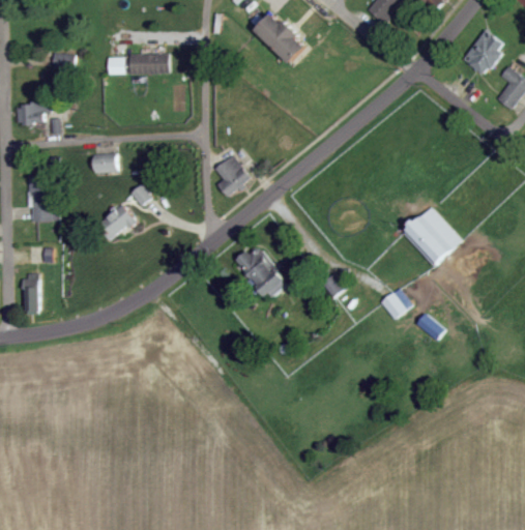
[(374,0),(368,8),(385,23),(404,0),(417,10),(426,1),(433,6),(438,0),(374,0)]
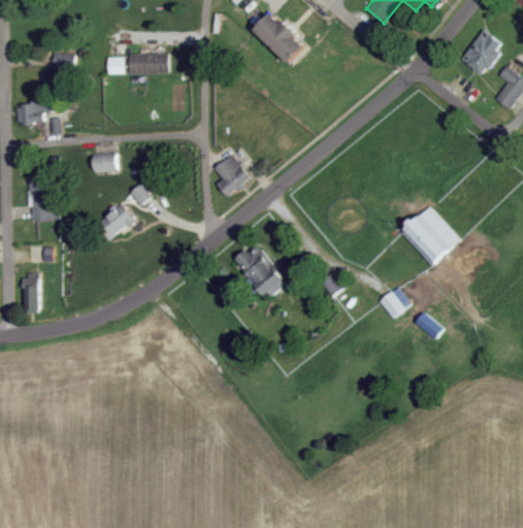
[(288,64),(306,46),(273,11),(255,28),(288,64)]
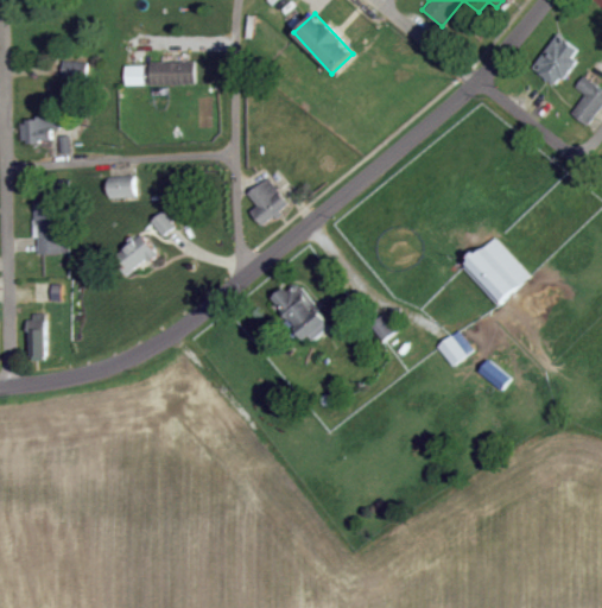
[(581,51),(556,33),(532,69),(556,86),(581,51)]
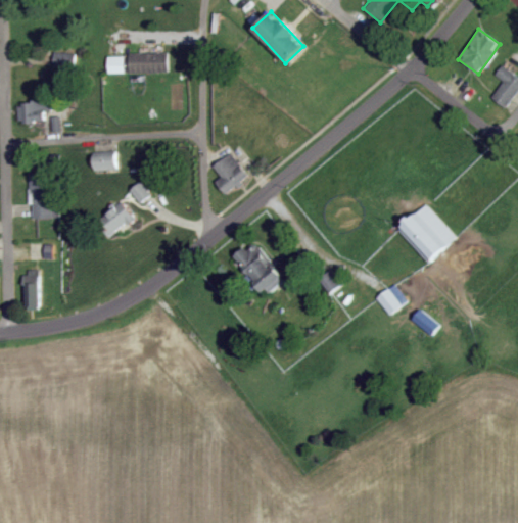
[(127,53),(128,74),(167,73),(166,53),(127,53)]
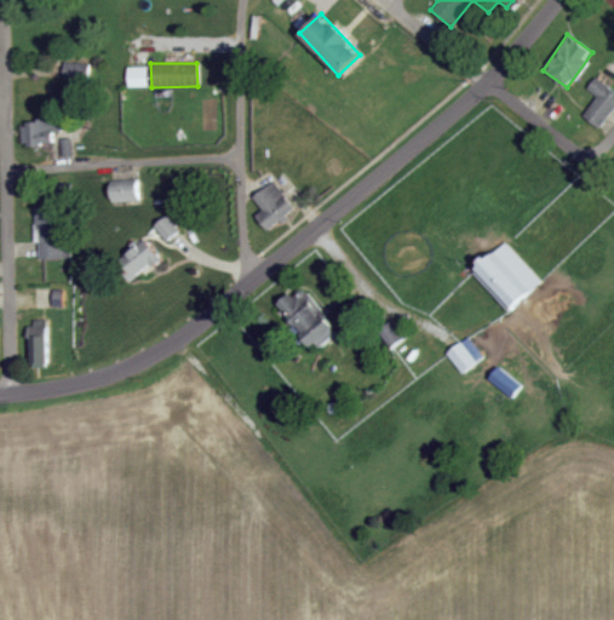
[(125,67),(126,89),(145,87),(144,65),(125,67)]
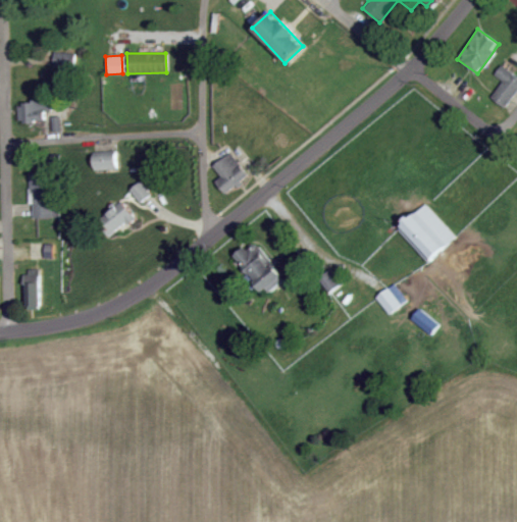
[(488,96),(502,107),(516,89),(516,77),(501,64),(493,74),(501,82),(488,96)]
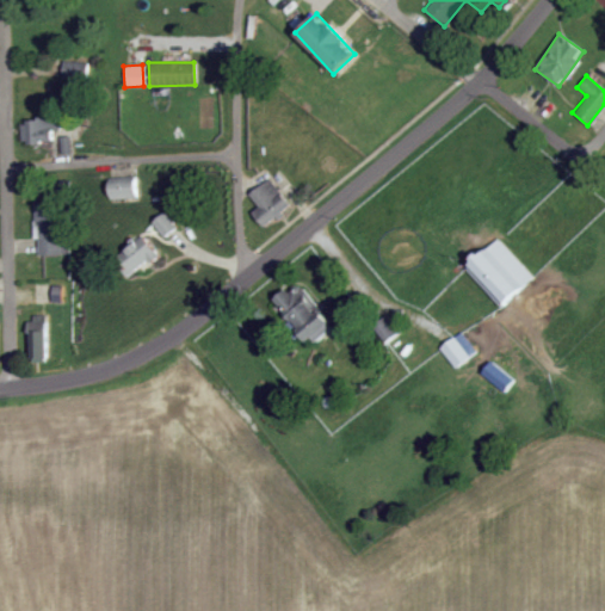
[(18,121),(19,146),(50,144),(50,130),(57,130),(56,119),(18,121)]
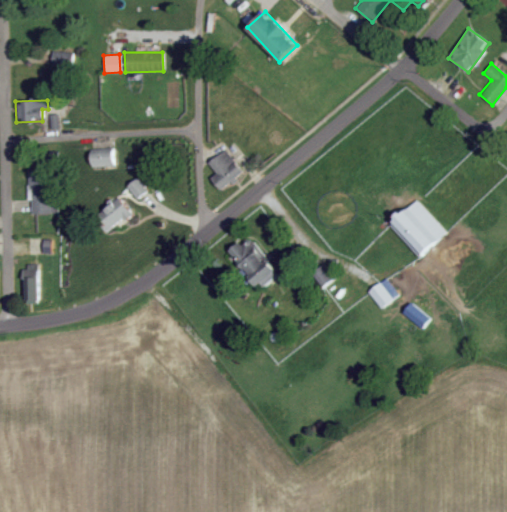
[(207,162),(215,174),(209,177),(217,189),(241,174),(226,150),(207,162)]
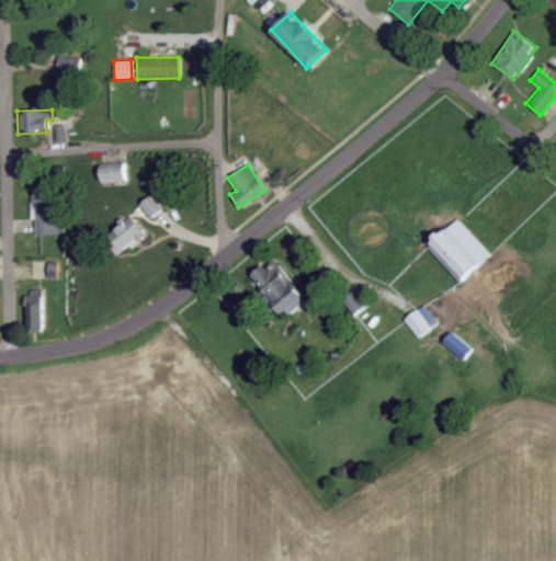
[(99,183),(124,183),(123,167),(99,167),(99,183)]
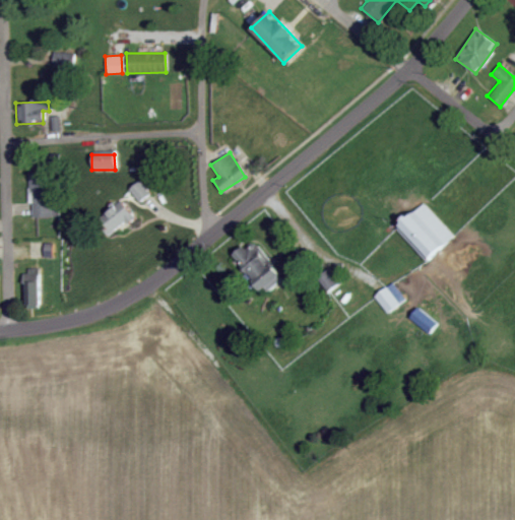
[(30,217),(51,216),(51,172),(26,172),(27,204),(30,204),(30,217)]
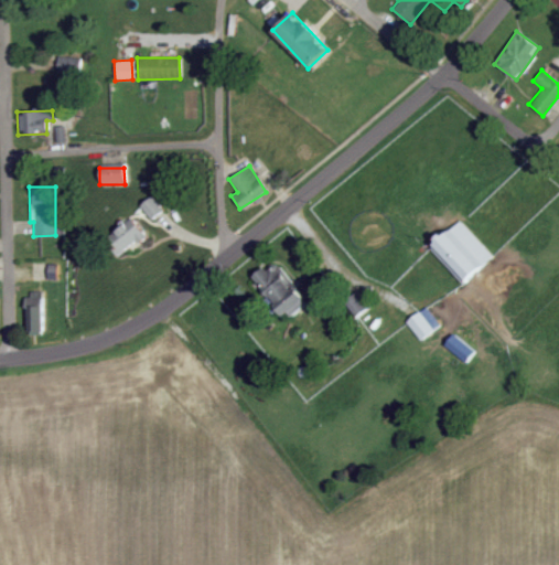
[(161,210),(150,196),(139,206),(150,220),(161,210)]
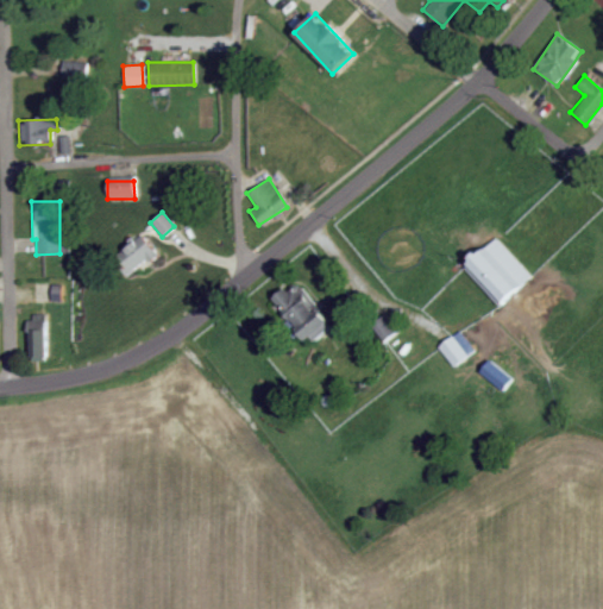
[(127,278),(156,252),(140,234),(124,250),(130,257),(118,268),(127,278)]
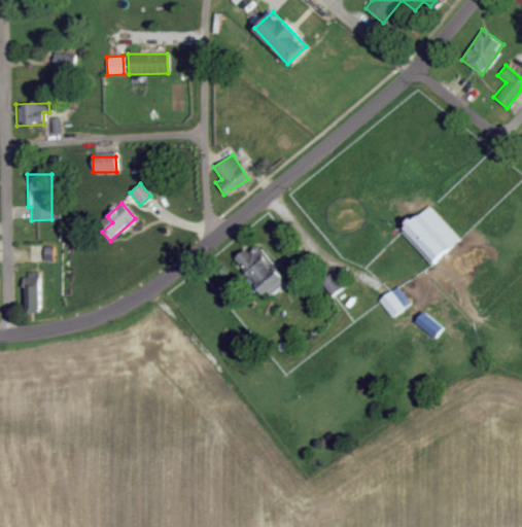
[(459,239),(427,206),(401,232),(431,266),(459,239)]
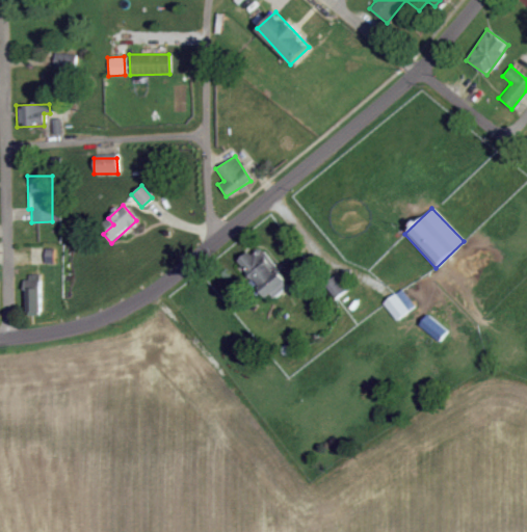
[(251,277),(268,300),(288,286),(257,246),(234,265),(246,281),(251,277)]
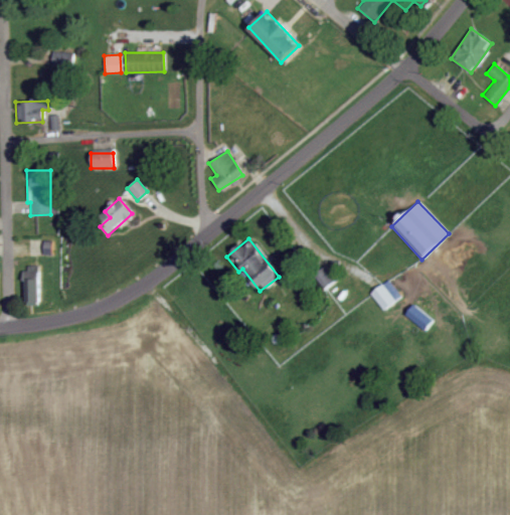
[(36,266),(22,267),(23,303),(37,303),(36,266)]
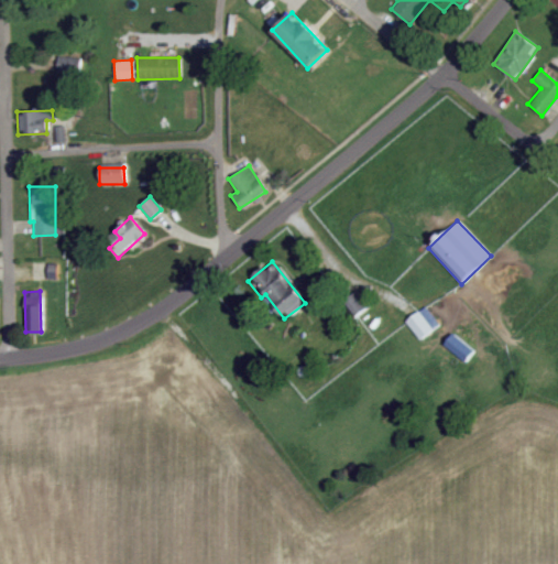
[(368,306),(354,293),(343,304),(357,317),(368,306)]
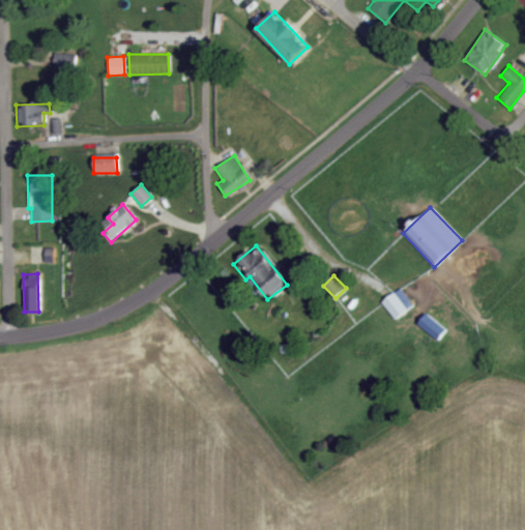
[(380,301),(392,319),(411,306),(400,289),(380,301)]
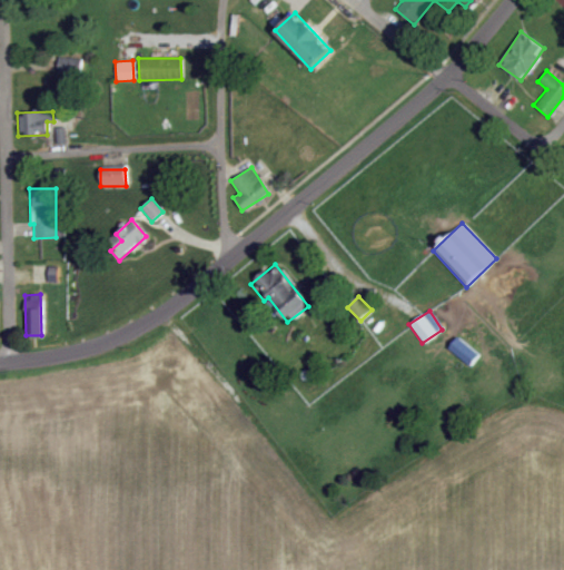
[(478,354),(456,337),(447,349),(470,366),(478,354)]
